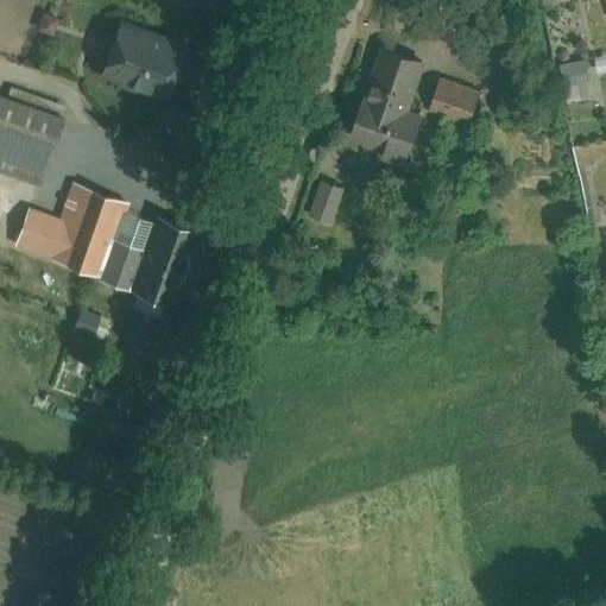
[(119,20),(100,76),(168,100),(188,44),(119,20)]
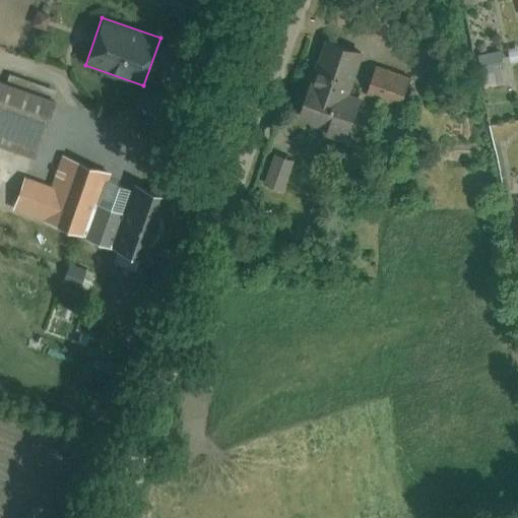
[(326,37),(297,122),(351,141),(364,107),(348,102),(367,51),(326,37)]
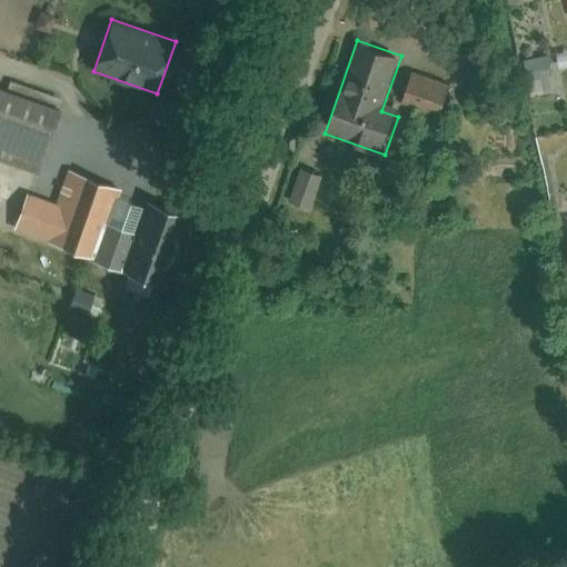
[(413,81),(403,110),(435,121),(445,92),(413,81)]
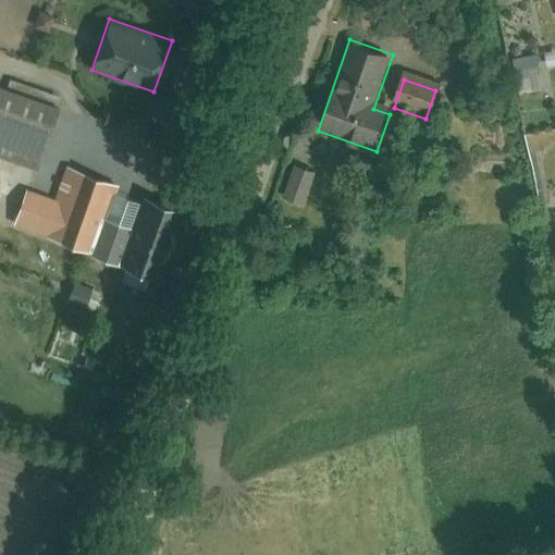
[(0,148),(39,161),(57,109),(0,88),(0,148)]
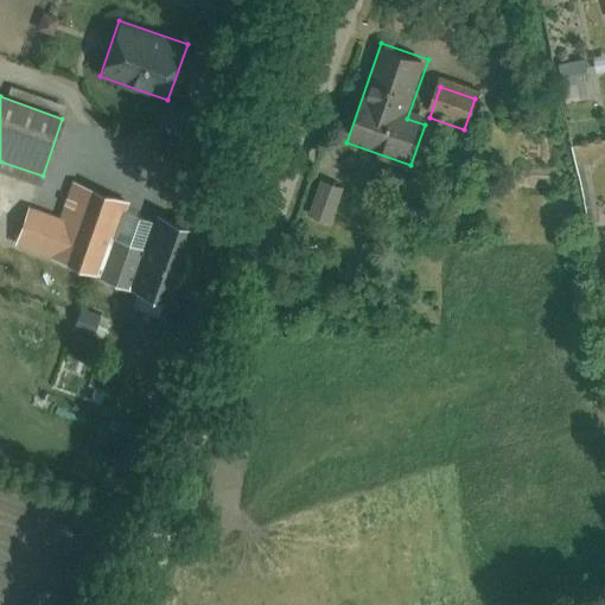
[(13,250),(159,305),(190,225),(157,212),(141,253),(113,242),(128,202),(71,182),(57,220),(29,209),(13,250)]
